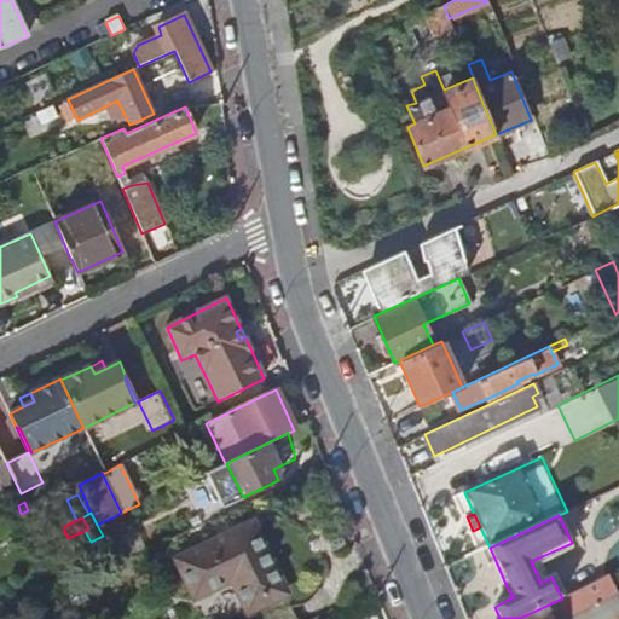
[(116,565),(131,557),(113,518),(97,525),(103,536),(116,565)]
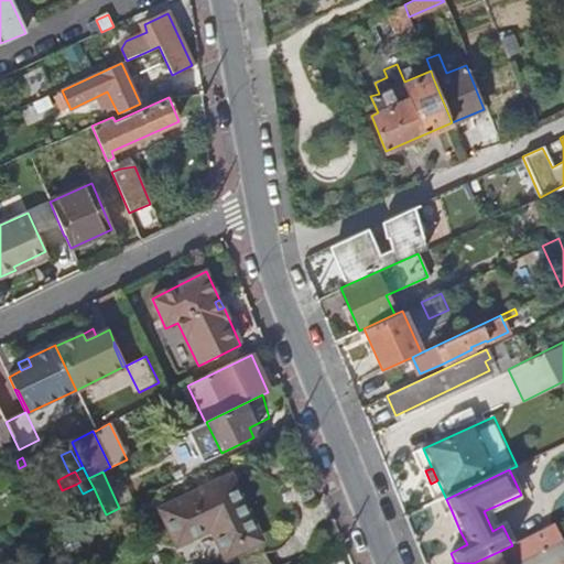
[(230,477),(160,510),(176,544),(213,528),(226,556),(260,540),(230,477)]
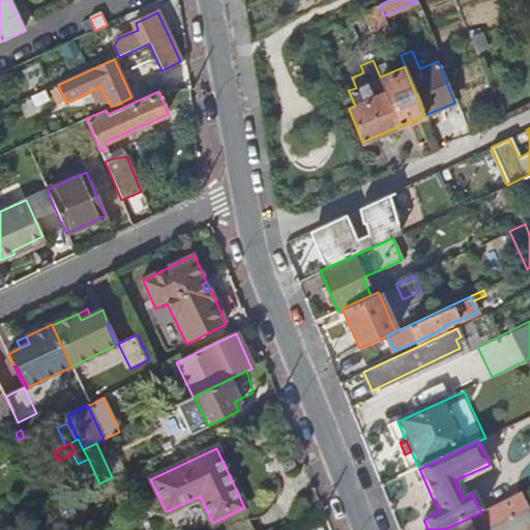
[(433,500),(424,480),(417,484),(427,503),(433,500)]
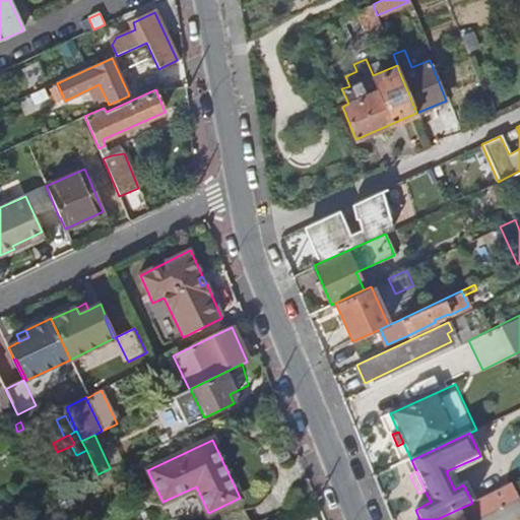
[(472,519),(500,507),(501,510),(519,501),(510,483),(439,519),(472,519)]
